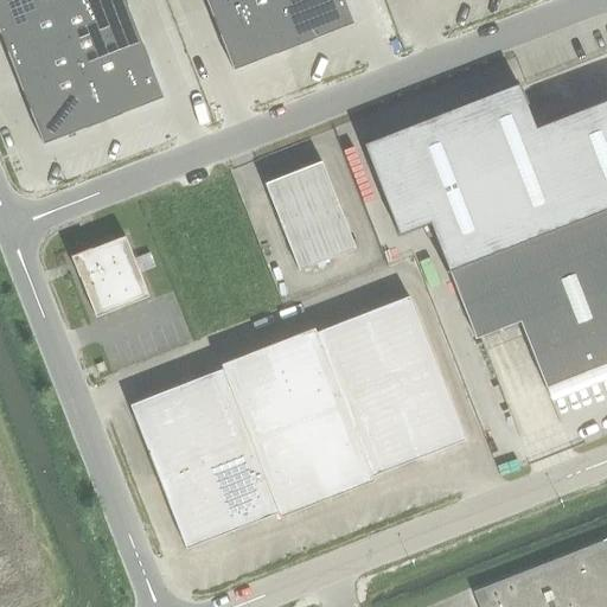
[(55,0),(0,0),(0,31),(58,8),(55,0)]
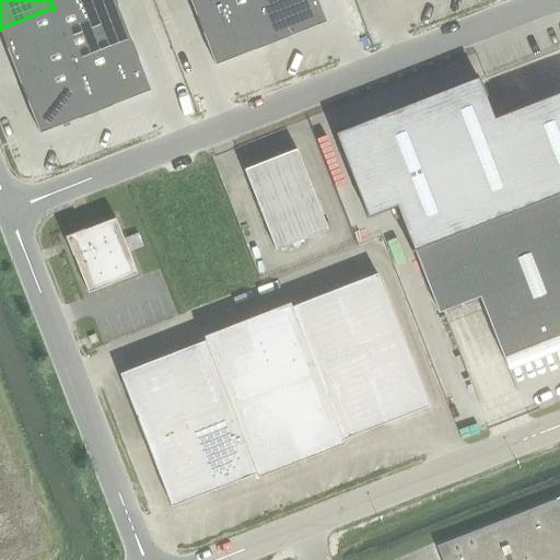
[(115,0),(73,0),(54,8),(74,60),(130,38),(115,0)]
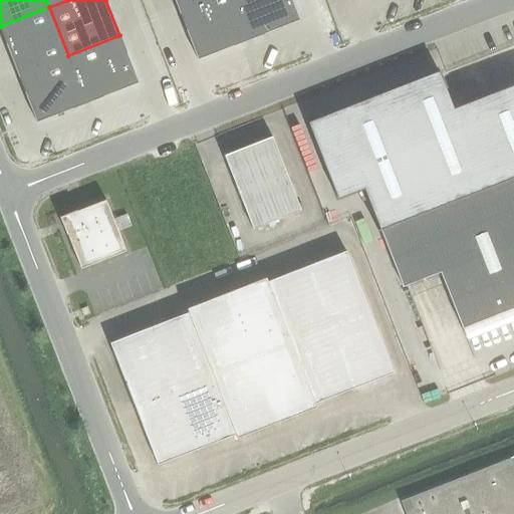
[(174,0),(179,12),(209,0),(174,0)]
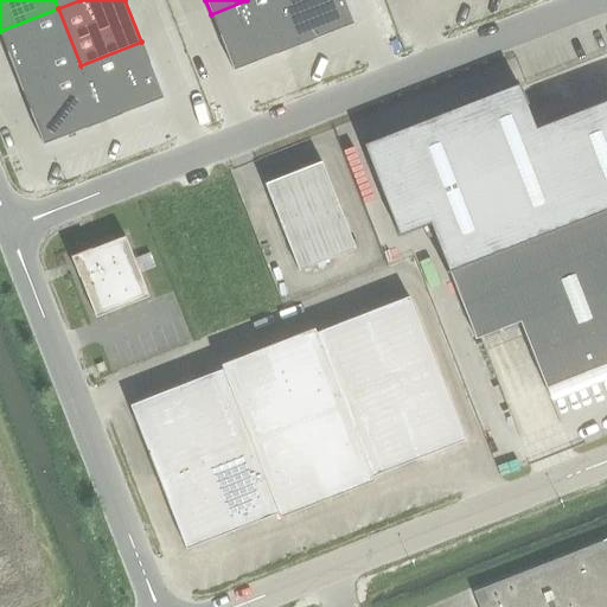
[(274,0),(247,0),(211,14),(232,71),(293,48),(274,0)]
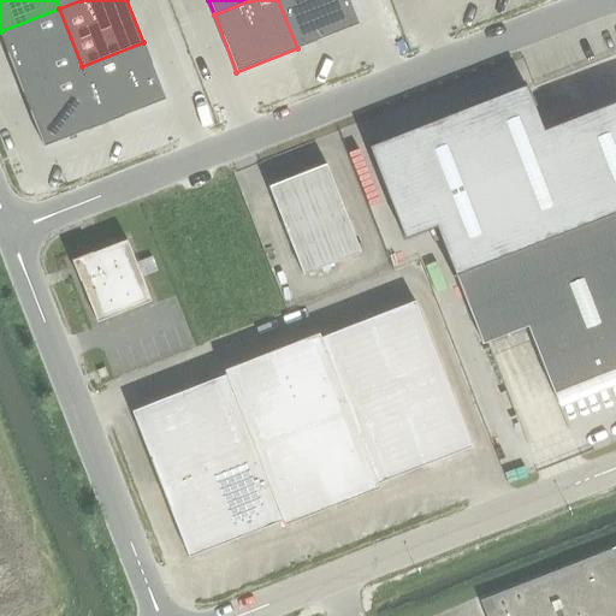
[(348,0),(278,0),(297,48),(359,24),(348,0)]
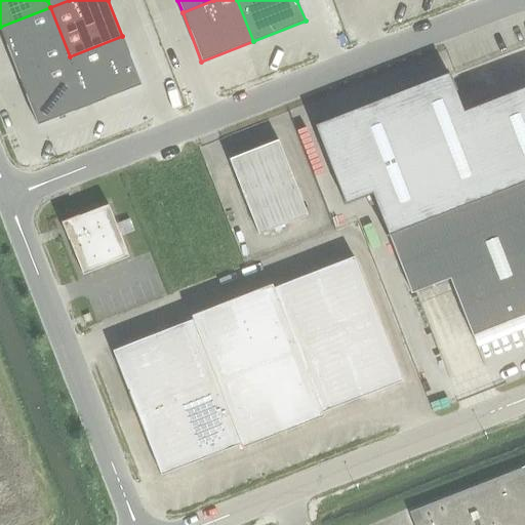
[(50,7),(0,27),(0,31),(17,77),(70,56),(50,7)]
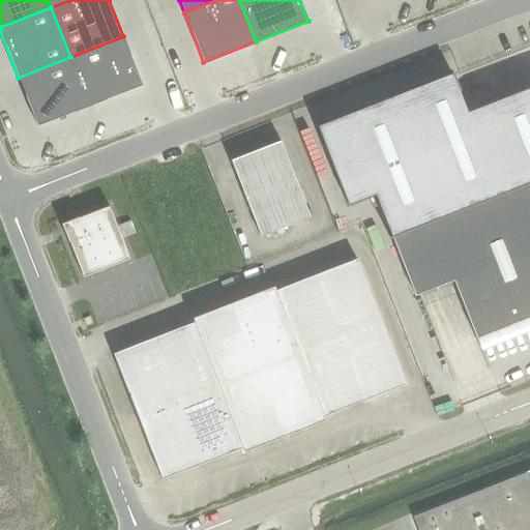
[(123,36),(70,57),(90,107),(142,86),(123,36)]
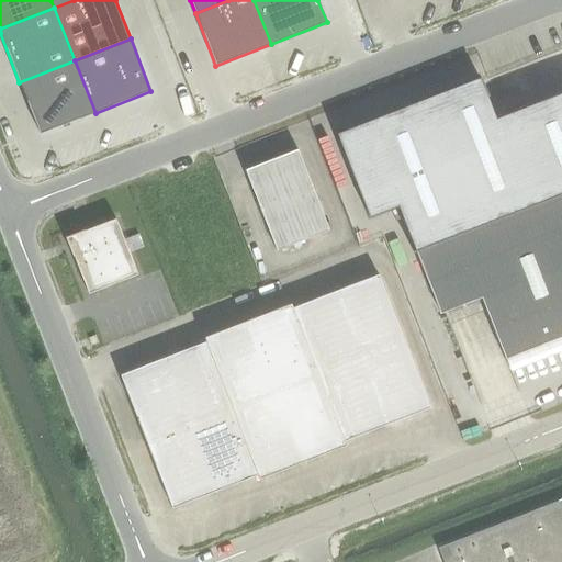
[(75,60),(19,82),(40,134),(96,113),(75,60)]
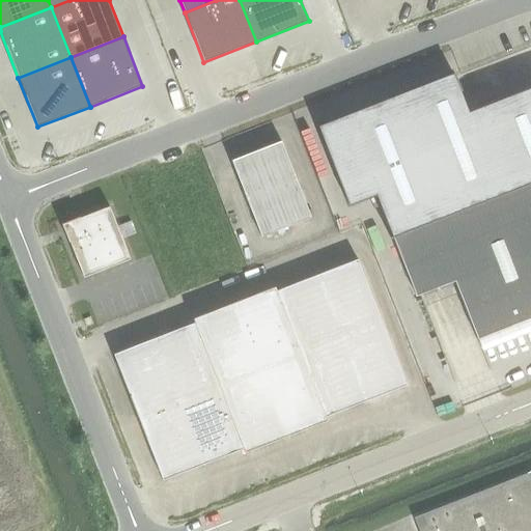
[(530,87),(468,112),(452,74),(317,127),(348,206),(375,196),(391,236),(390,238),(390,239),(392,239),(416,297),(454,282),(477,339),(530,317),(530,87)]
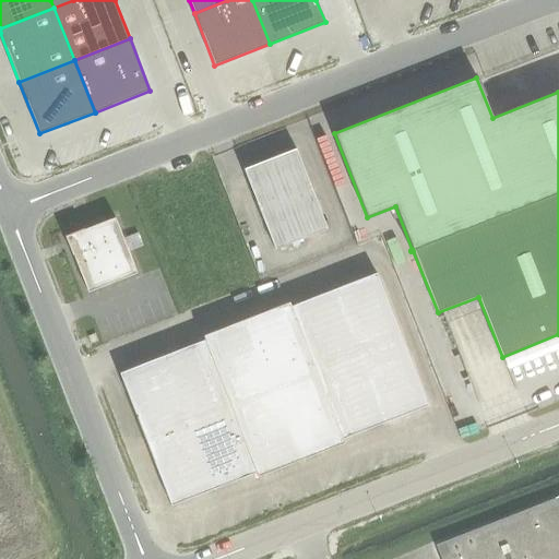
[(326,229),(295,150),(244,169),(274,250),(326,229)]
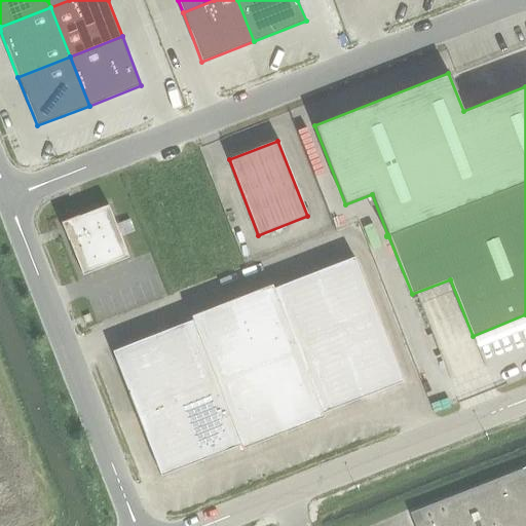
[(208,186),(137,214),(167,293),(238,265),(208,186)]
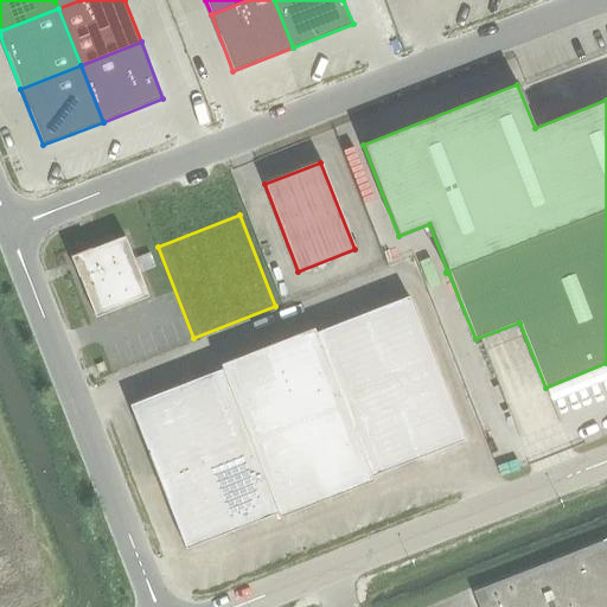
[(148,296),(125,237),(91,250),(90,249),(70,257),(78,278),(80,278),(95,318),(148,296)]
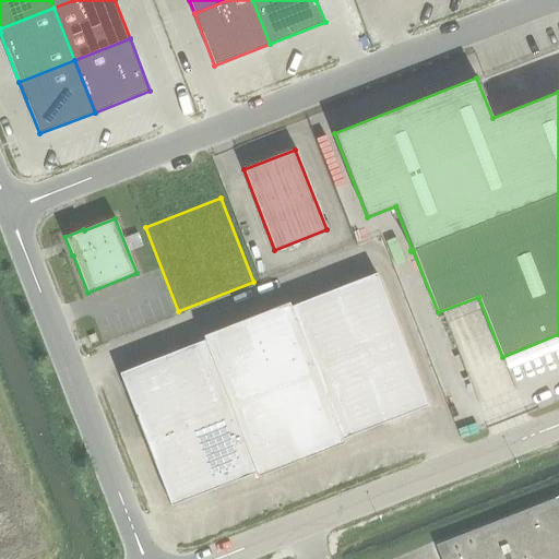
[(333,289),(359,356),(402,340),(376,273),(333,289)]
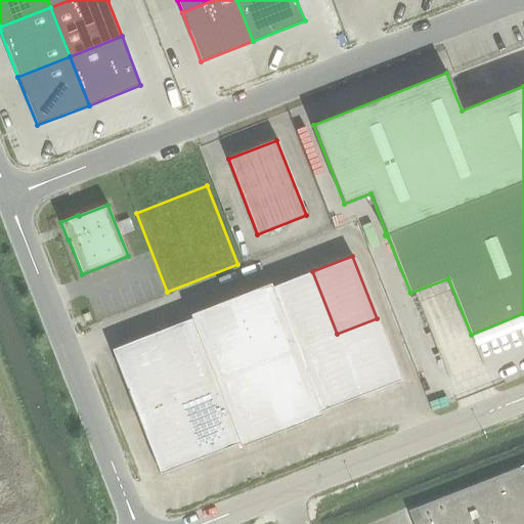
[(272,288),(296,350),(337,334),(312,271),(272,287),(272,288)]
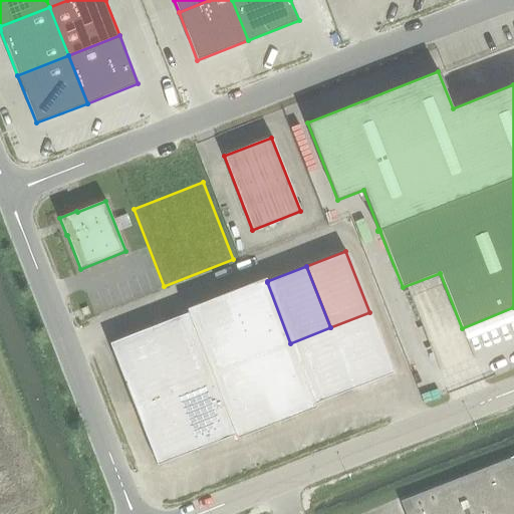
[(266,278),(226,293),(251,358),(290,343),(267,282),(267,281),(266,278)]
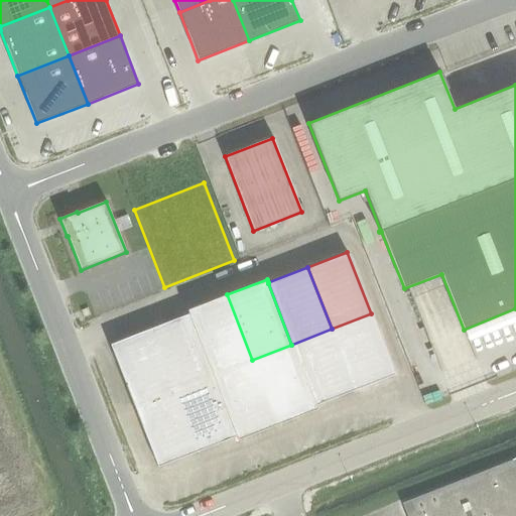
[(213,375),(252,360),(227,294),(186,310),(188,313),(213,375)]
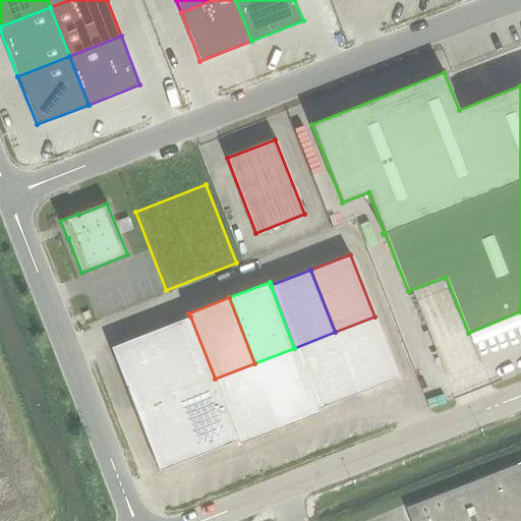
[(175,394),(215,379),(190,316),(151,332),(175,394)]
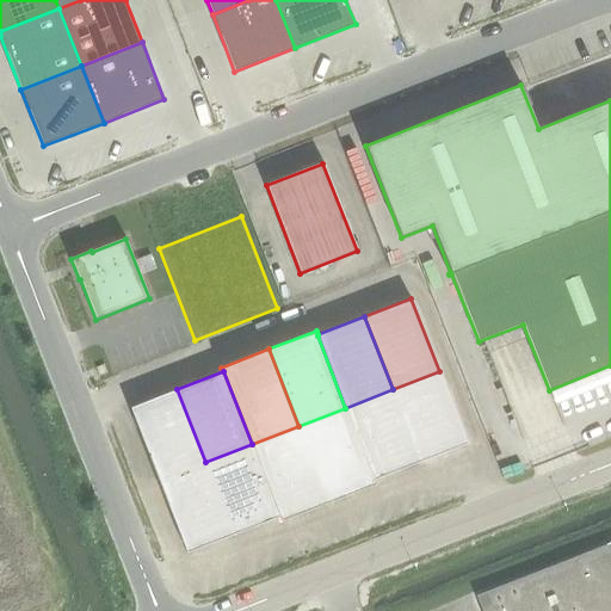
[(393,389),(420,462),(468,444),(439,371),(393,389)]
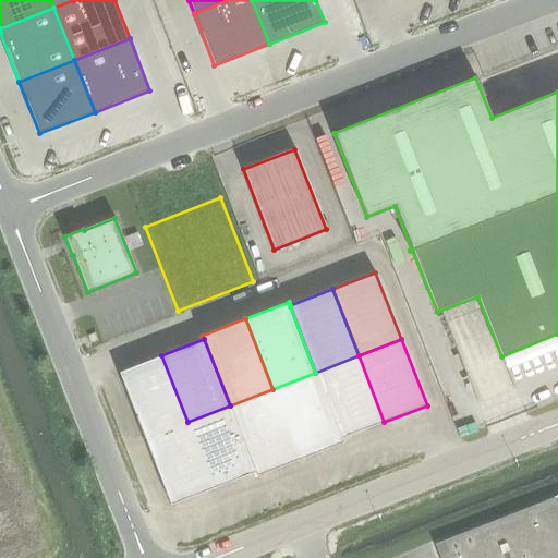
[(144,439),(187,422),(161,355),(119,373),(144,439)]
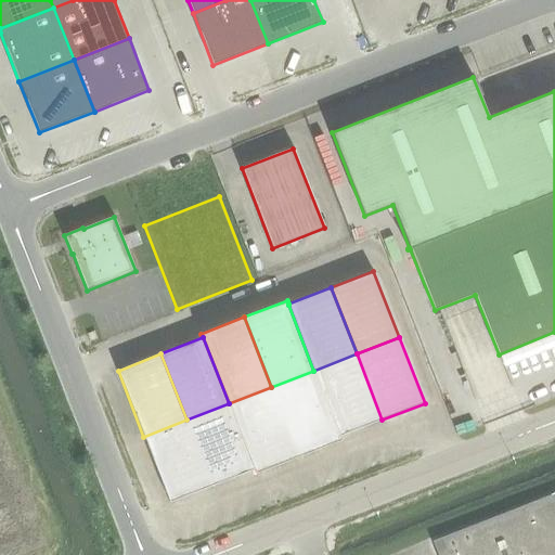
[(313,371),(339,436),(340,436),(382,420),(357,353),(313,371)]
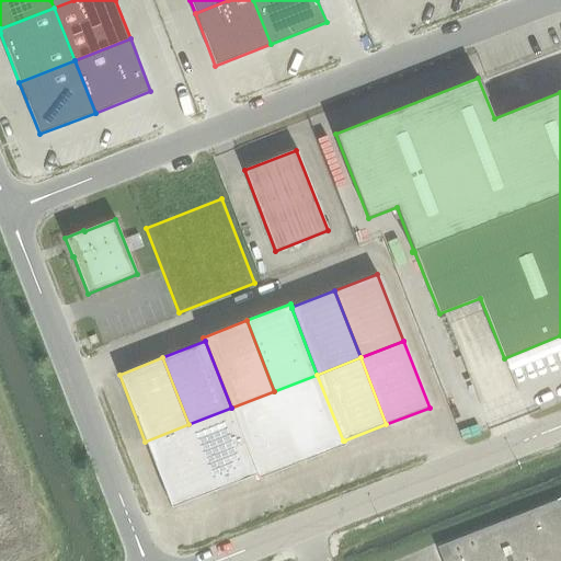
[(317,375),(274,391),(301,461),(345,445),(344,441),(343,441),(317,375)]
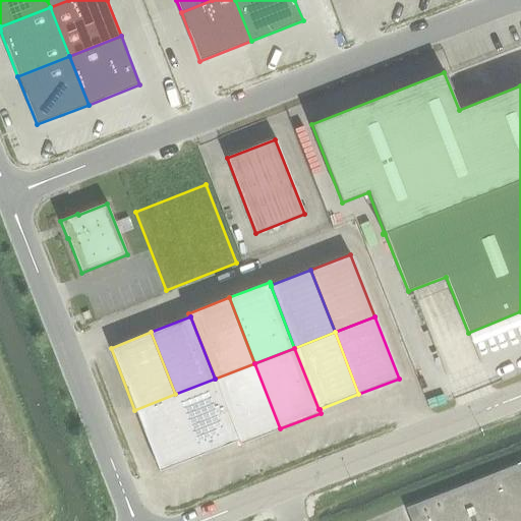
[(215,379),(239,441),(238,441),(240,445),(280,428),(254,363),(215,379)]
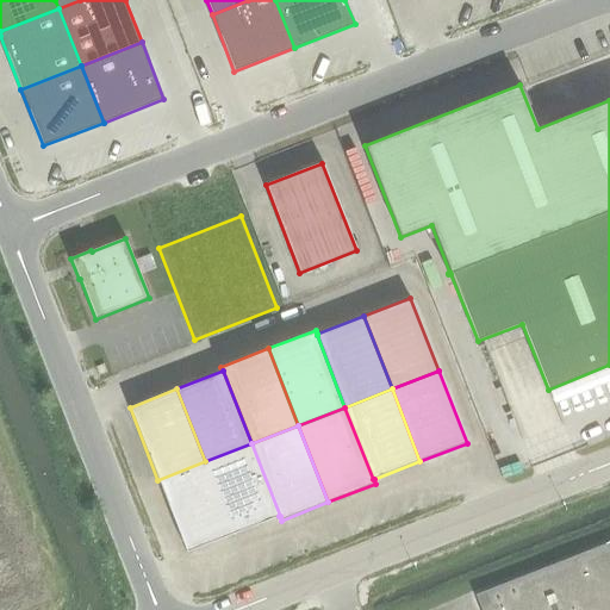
[(232,534),(279,516),(280,516),(251,443),(205,461),(232,534)]
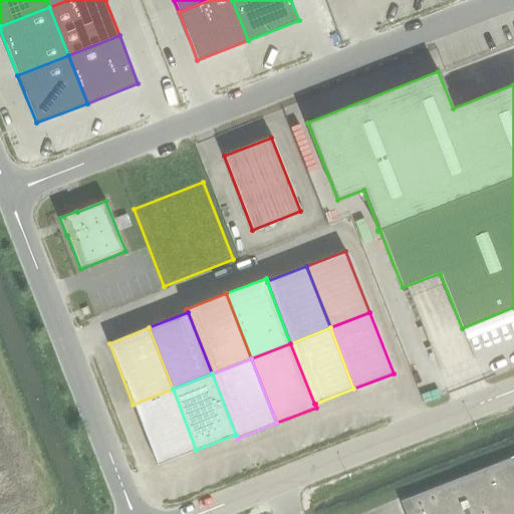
[(173,389),(133,405),(157,466),(196,450),(173,389)]
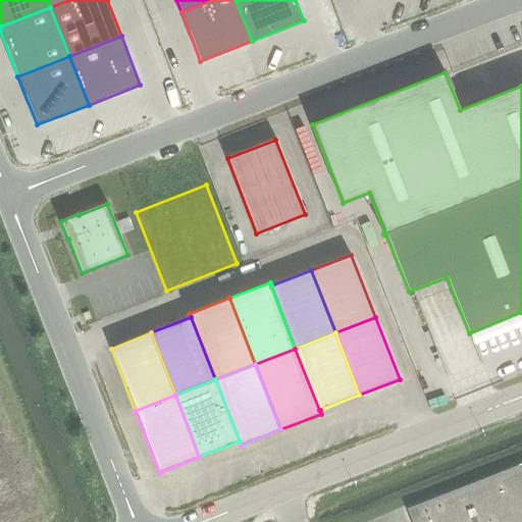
[(521,521),(521,463),(406,509),(411,521),(521,521)]
